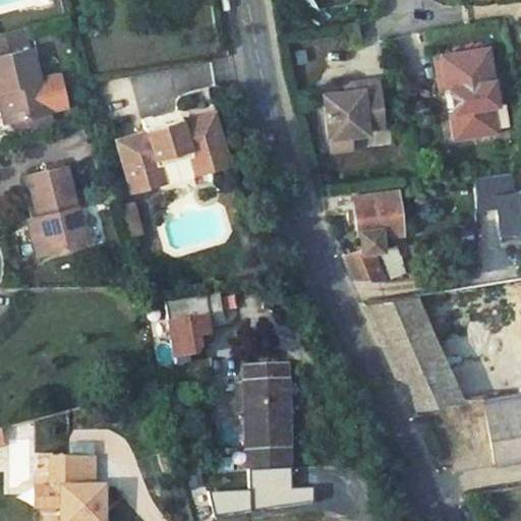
[(20,26),(0,32),(0,82),(1,82),(9,114),(49,105),(42,74),(34,76),(20,26)]
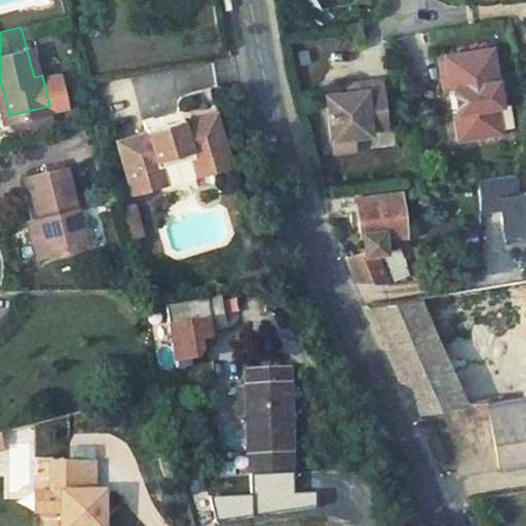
[(492,49),(439,60),(445,92),(455,91),(455,95),(457,108),(458,112),(454,112),(459,141),(501,134),(496,105),(500,104),(492,49)]
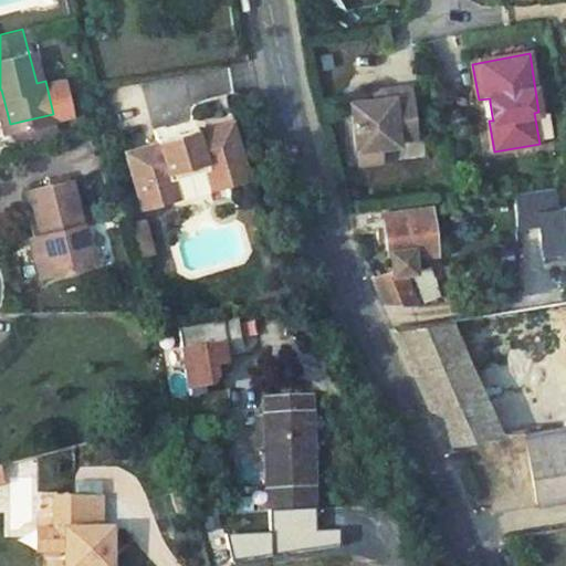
[(357,156),(399,148),(398,143),(417,138),(409,86),(388,91),(389,100),(371,103),(349,107),(357,156)]
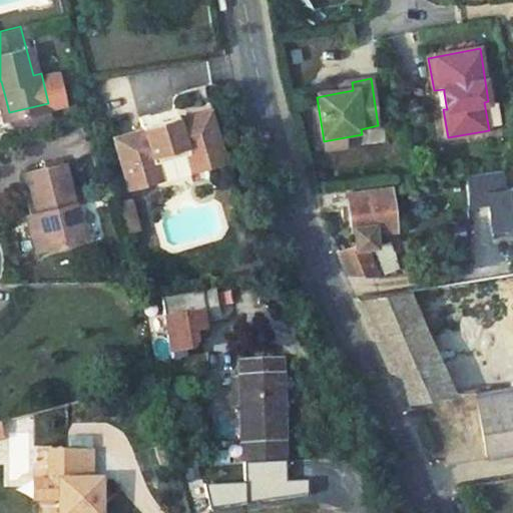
[(1,81),(0,81),(0,113),(9,112),(1,81)]
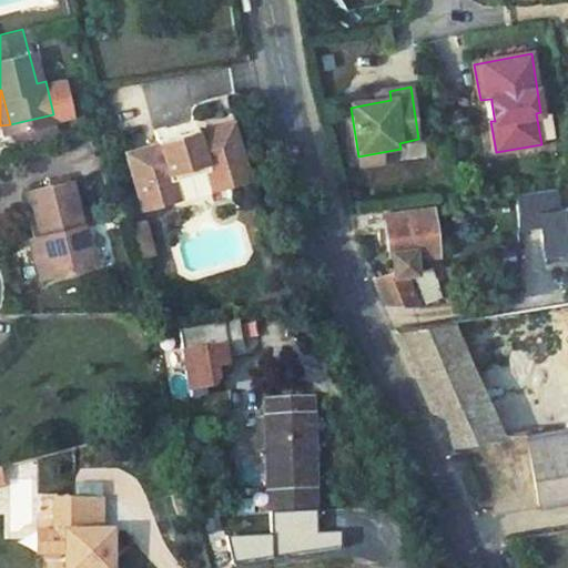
[(389,91),(371,93),(373,103),(391,100),(389,91)]
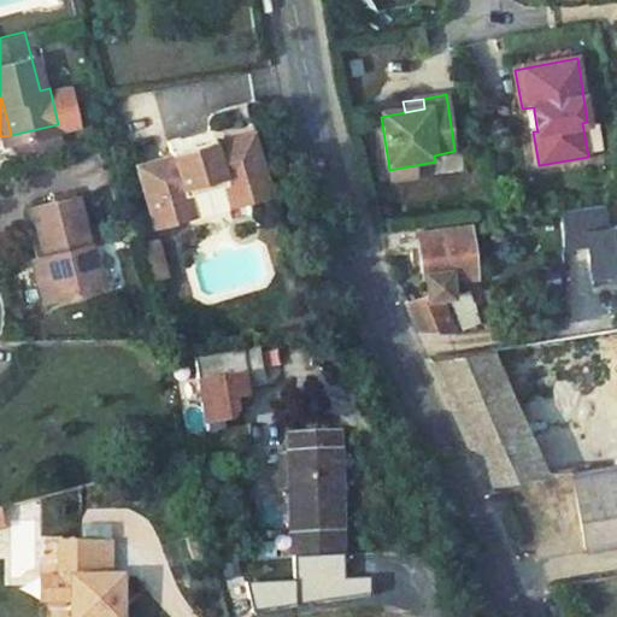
[(526,113),(528,128),(536,127),(534,111),(526,113)]
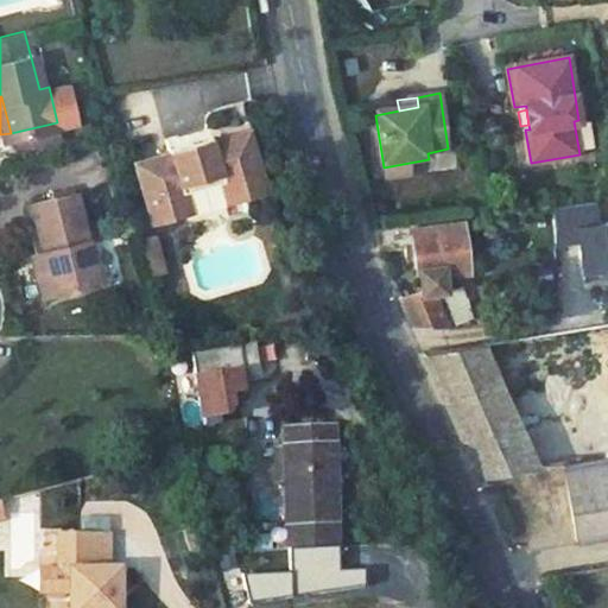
[(166,150),(207,140),(204,128),(164,138),(166,150)]
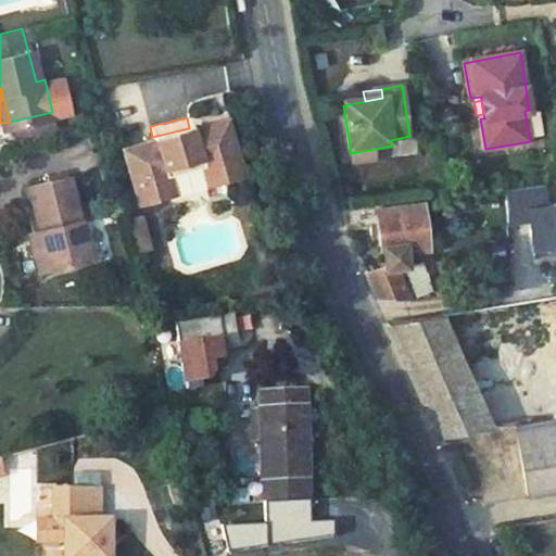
[(152,137),(121,144),(133,197),(165,189),(160,165),(199,156),(204,180),(239,172),(225,121),(189,128),(152,137)]
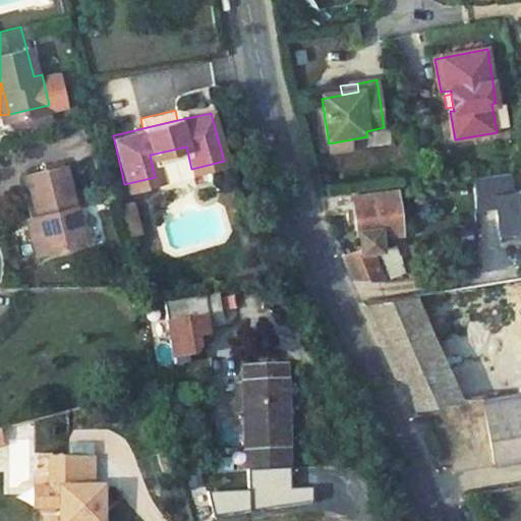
[(186,147),(150,155),(155,177),(161,181),(187,175),(191,169),(186,147)]
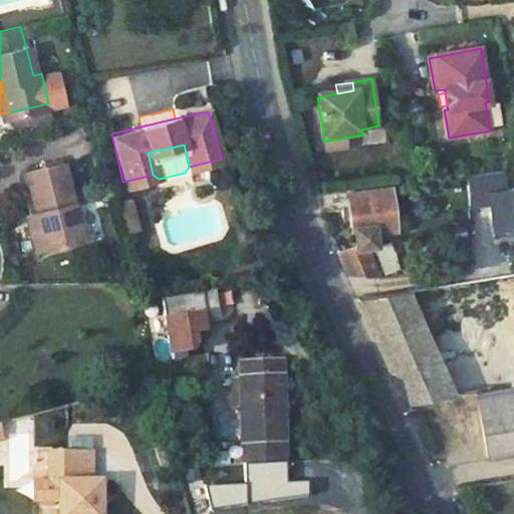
[(57,158),(19,168),(42,245),(81,235),(57,158)]
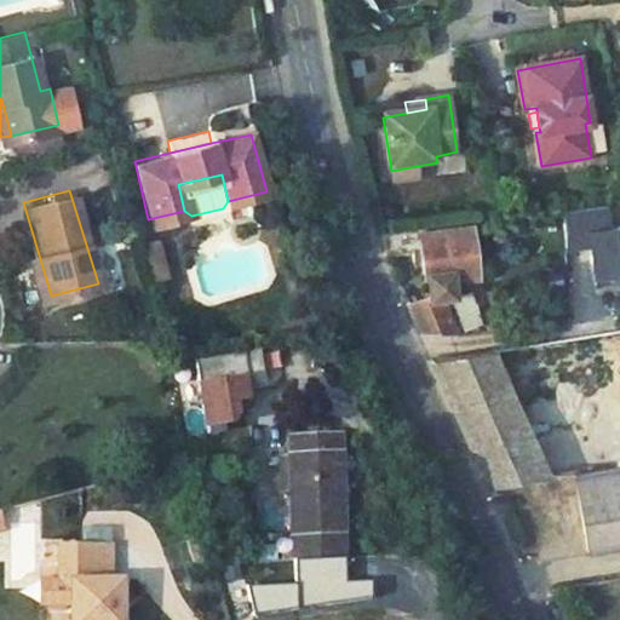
[(609,207),(564,214),(567,248),(591,246),(597,287),(616,285),(615,277),(619,276),(619,229),(612,230),(609,207)]
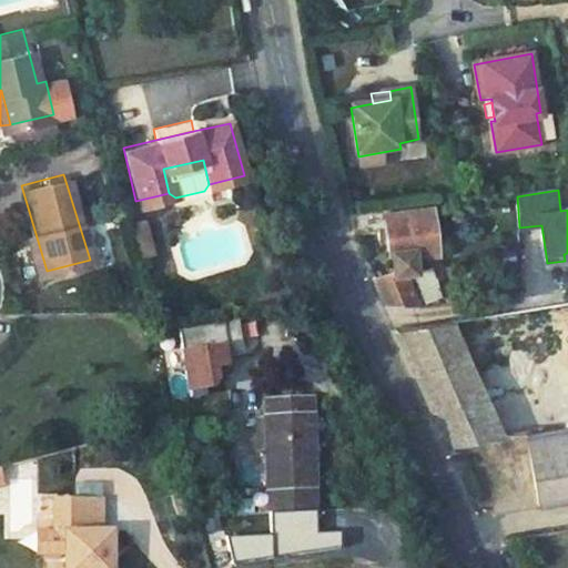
[(425,204),(385,209),(388,250),(411,247),(412,257),(429,255),(425,204)]
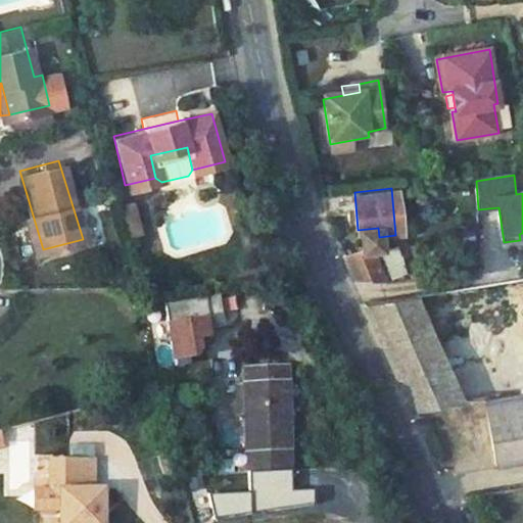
[(124,202),(129,234),(144,232),(138,200),(124,202)]
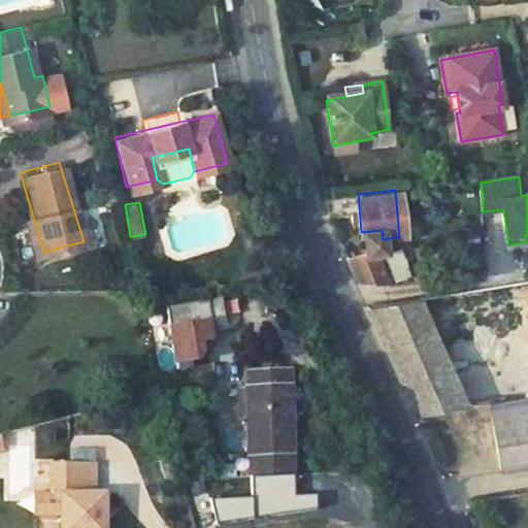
[(31,211),(22,212),(34,255),(43,252),(31,211)]
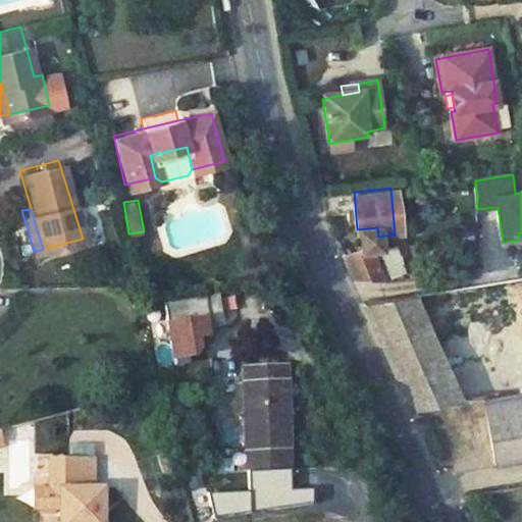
[(375,251),(344,262),(363,305),(395,300),(375,251)]
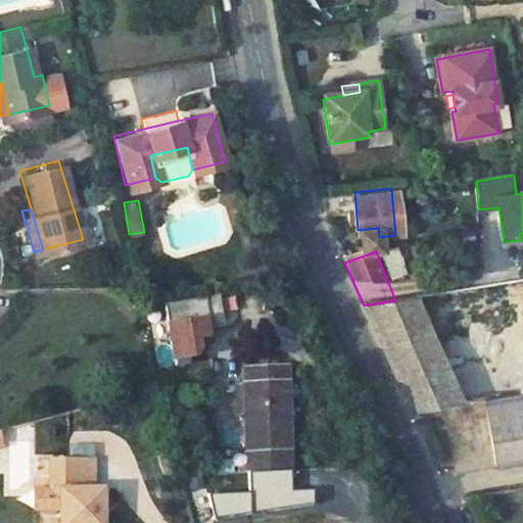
[(220,293),(165,304),(179,365),(192,363),(191,355),(199,353),(201,347),(199,337),(209,335),(208,327),(226,323),(220,293)]
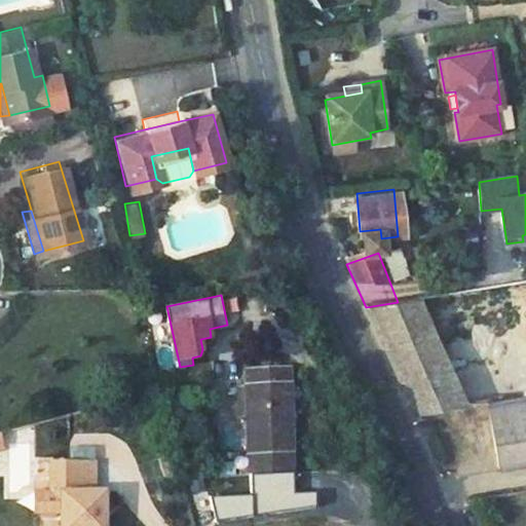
[(398,302),(366,307),(399,381),(411,384),(418,411),(477,402),(449,348),(422,298),(398,302)]
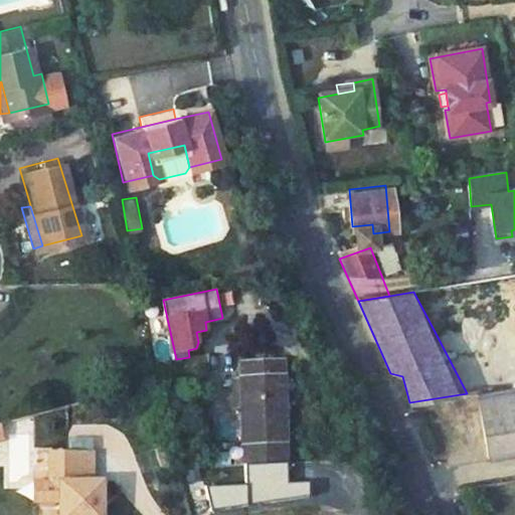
[(276,356),(230,358),(230,378),(233,407),(233,466),(277,466),(277,439),(276,356)]
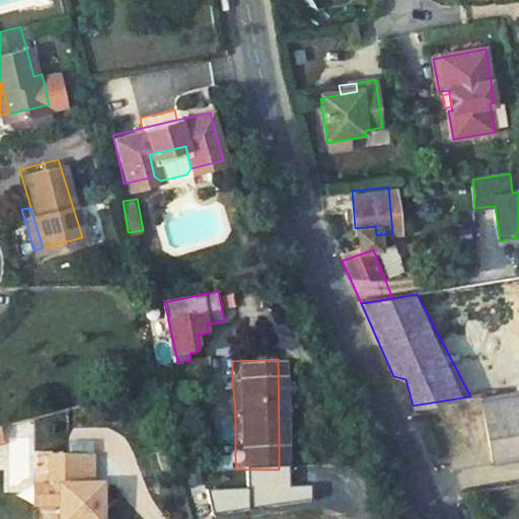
[(232,381),(220,381),(221,412),(235,411),(232,381)]
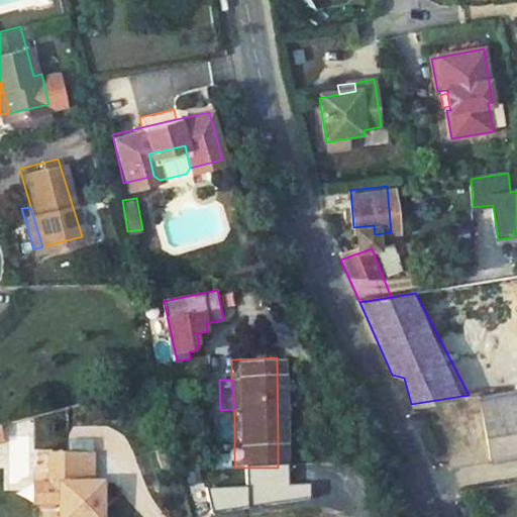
[(516,387),(469,395),(480,459),(516,452),(516,387)]
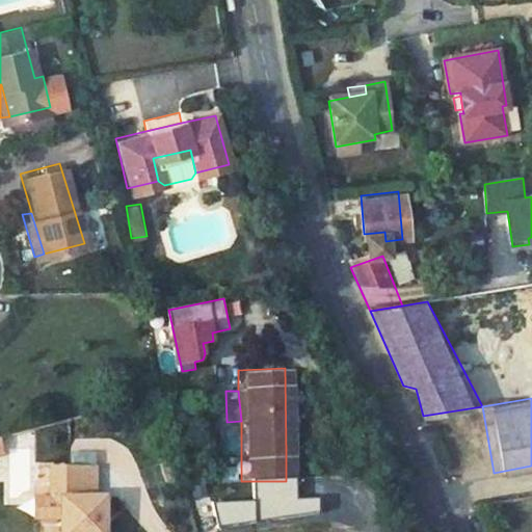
[(54,513),(54,515),(54,531),(103,531),(103,493),(94,493),(94,461),(45,461),(45,493),(54,493),(54,513)]
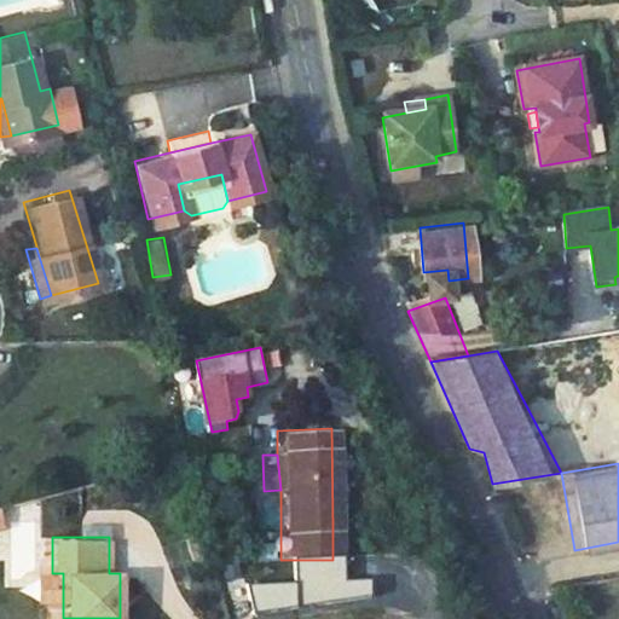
[(333,560),(281,560),(281,579),(282,579),(333,579),(333,560)]
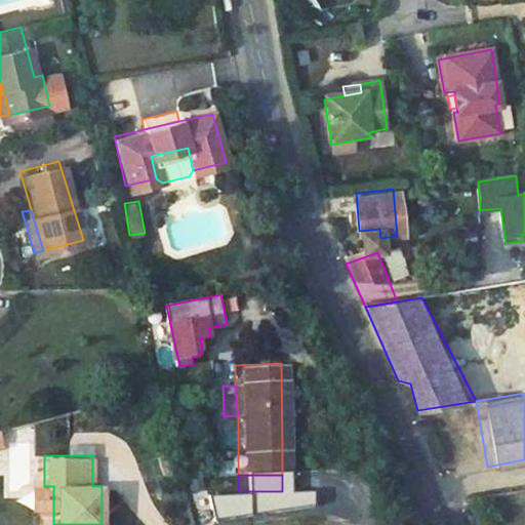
[(44,486),(29,486),(29,507),(53,507),(53,486),(44,486)]
